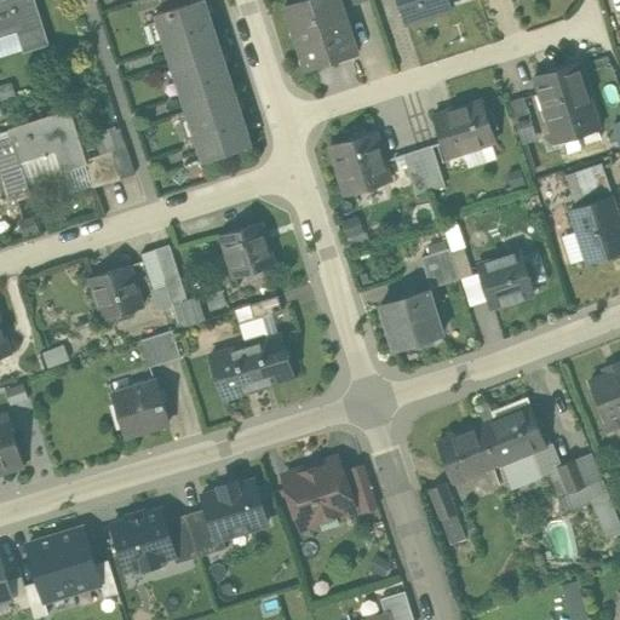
[(35,0),(0,0),(0,36),(21,30),(26,45),(46,39),(49,44),(50,44),(35,0)]
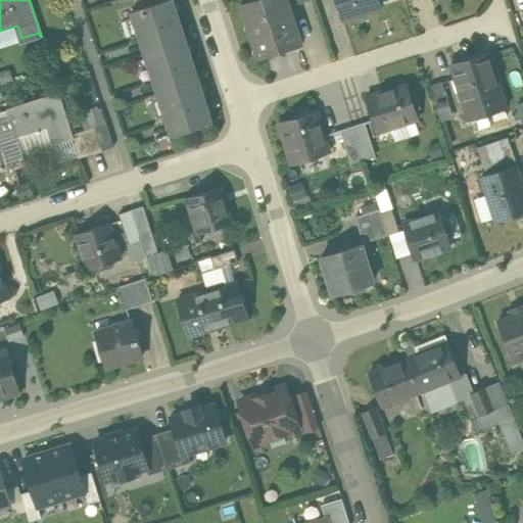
[(145,52),(186,40),(173,0),(168,0),(162,2),(139,9),(132,11),(145,52)]
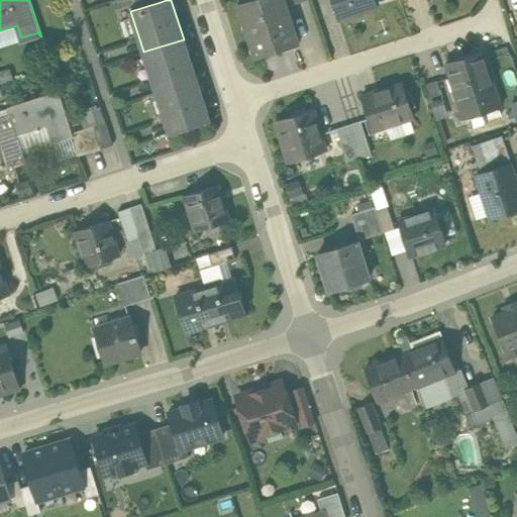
[(160,0),(134,0),(137,9),(161,2),(160,0)]
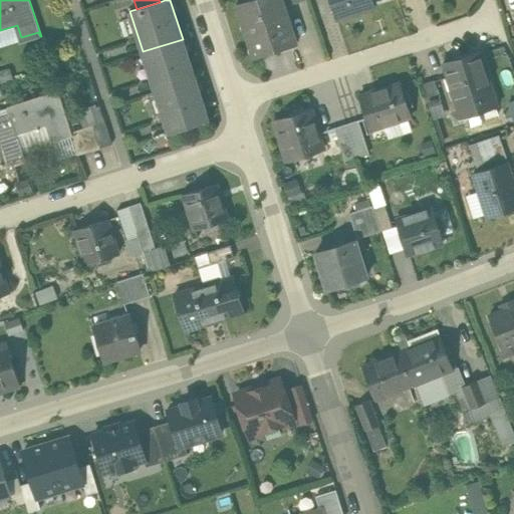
[(247,0),(237,4),(254,57),(297,43),(285,6),(282,0),(247,0)]
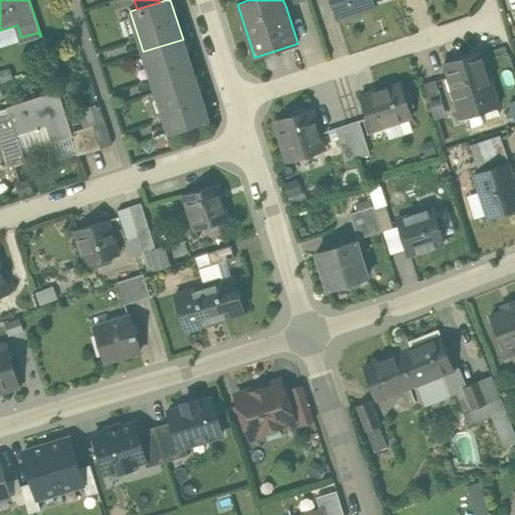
[(373,0),(331,0),(337,18),(375,6),(373,0)]
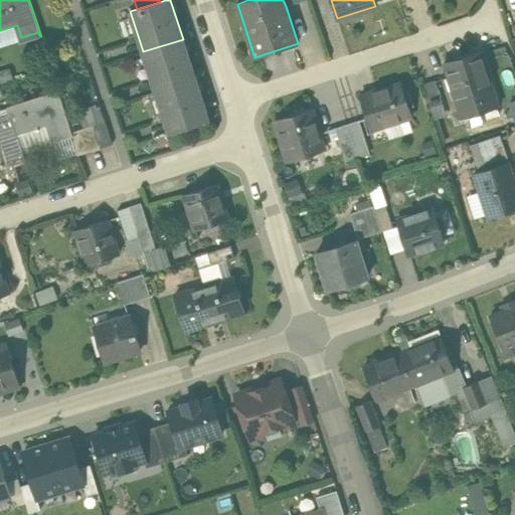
[(156,93),(196,79),(183,39),(143,51),(156,93)]
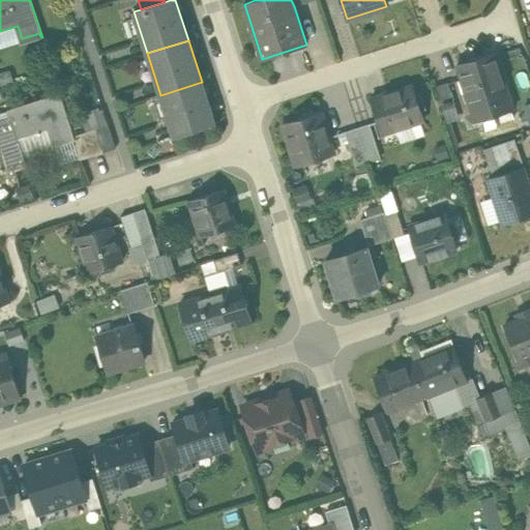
[(494,52),(458,64),(476,121),(512,110),(494,52)]
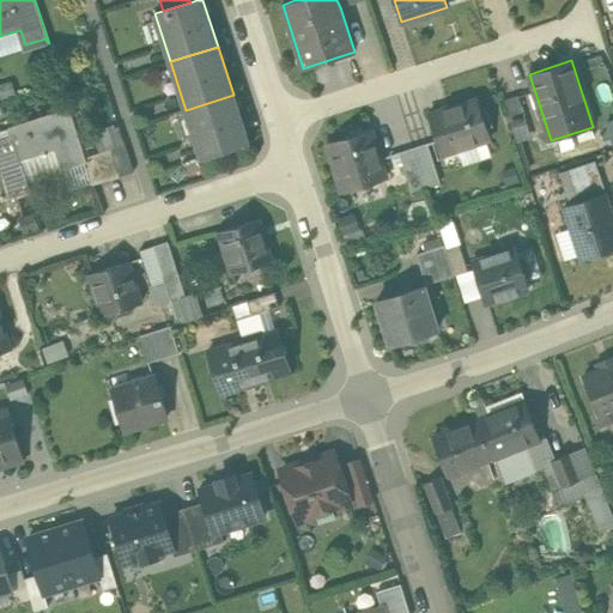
[(201,158),(249,143),(234,95),(186,110),(201,158)]
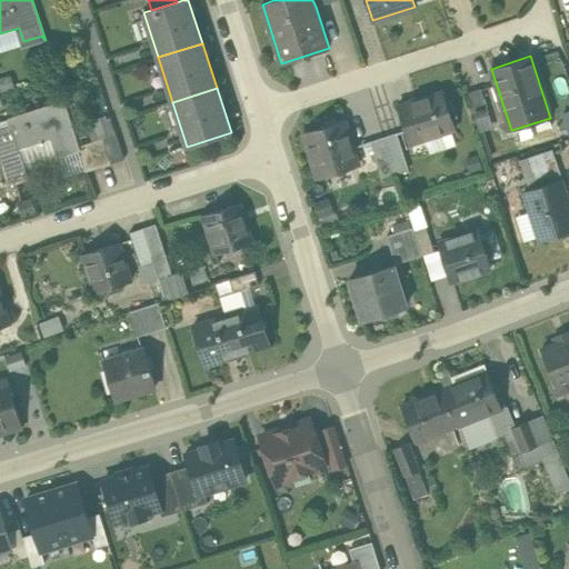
[(481,89),(467,93),(476,119),(490,115),(481,89)]
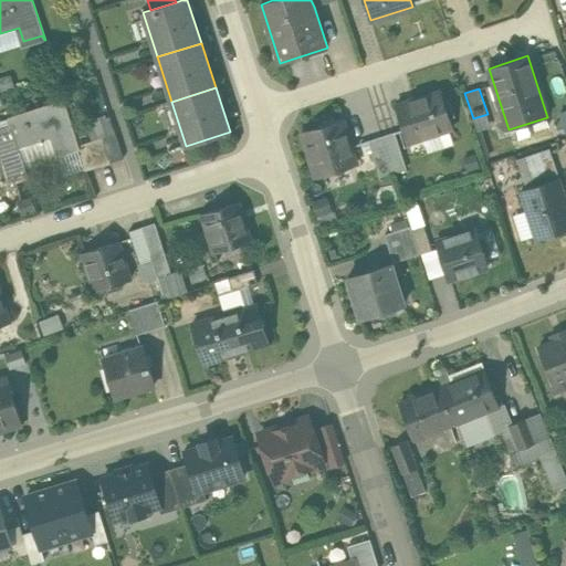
[(441,92),(396,106),(408,143),(452,128),(441,92)]
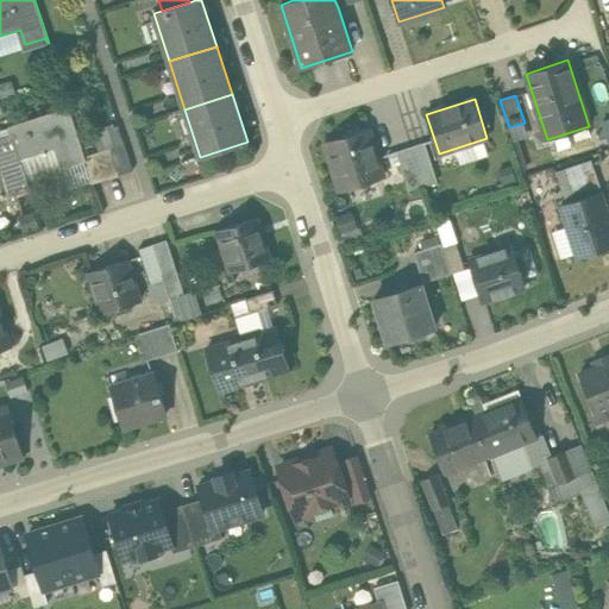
[(69,106),(10,125),(12,133),(27,181),(50,175),(49,171),(64,167),(63,162),(82,155),(83,156),(85,156),(69,106)]
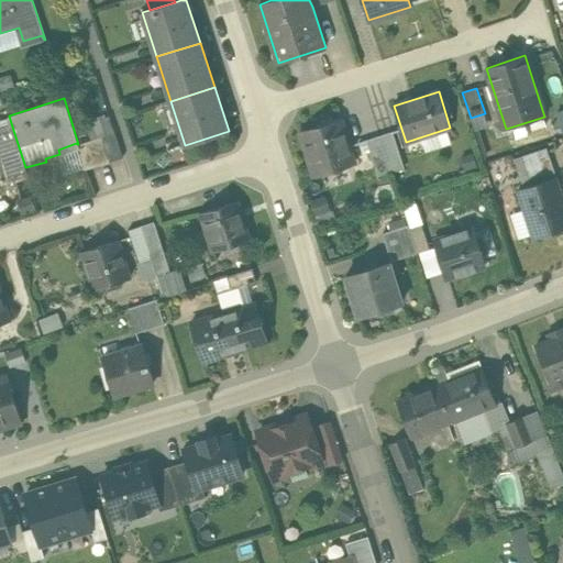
[(340,119),(300,131),(315,176),(354,164),(340,119)]
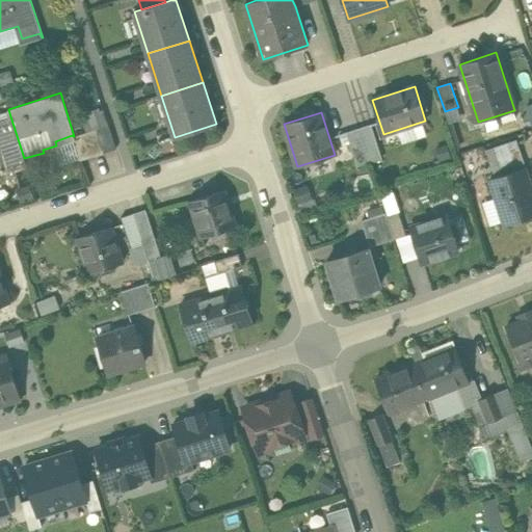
[(10,116),(0,120),(0,171),(25,163),(24,158),(10,116)]
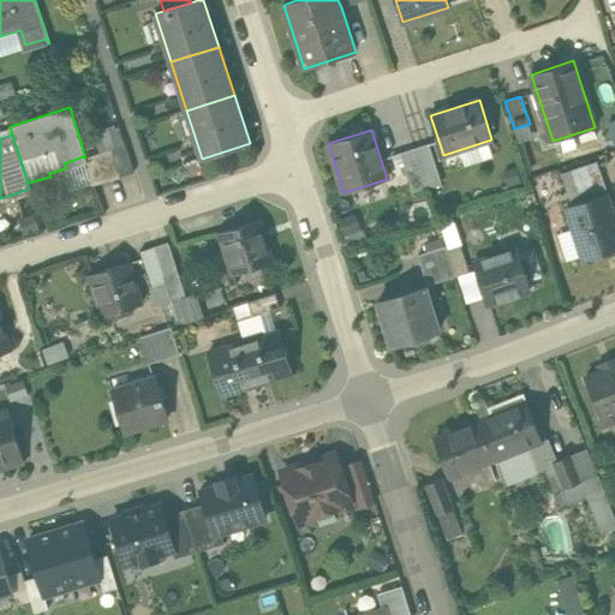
[(429,143),(415,149),(424,178),(439,173),(429,143)]
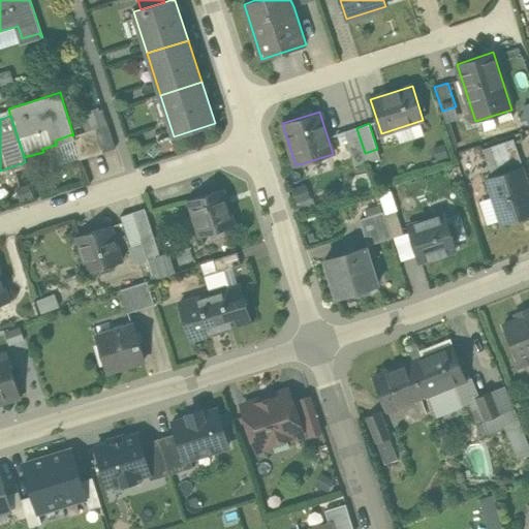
[(365,153),(356,128),(344,131),(352,157),(365,153)]
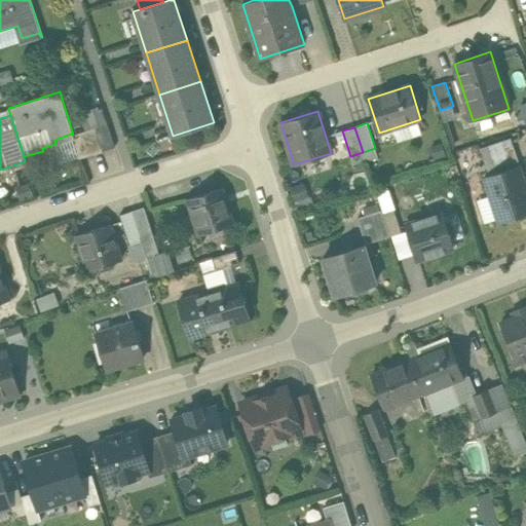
[(73,135),(72,135),(79,158),(91,154),(84,130),(73,135)]
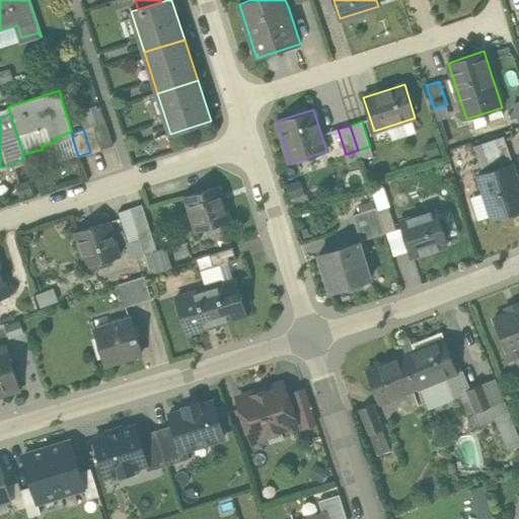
[(504,137),(482,144),(489,166),(511,158),(504,137)]
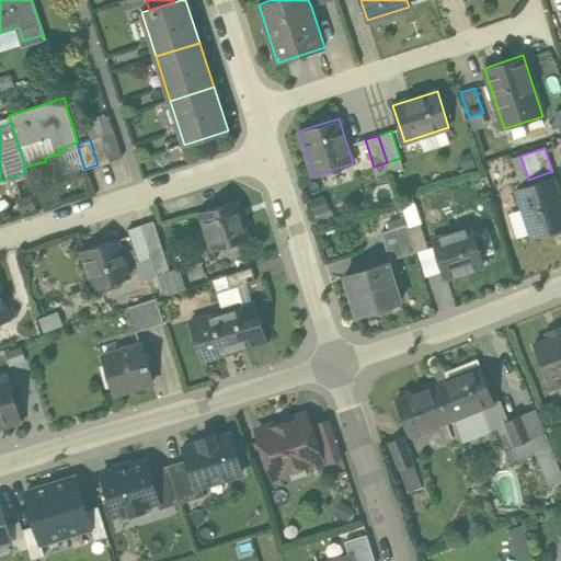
[(560,197),(554,176),(516,190),(531,238),(560,227),(560,197)]
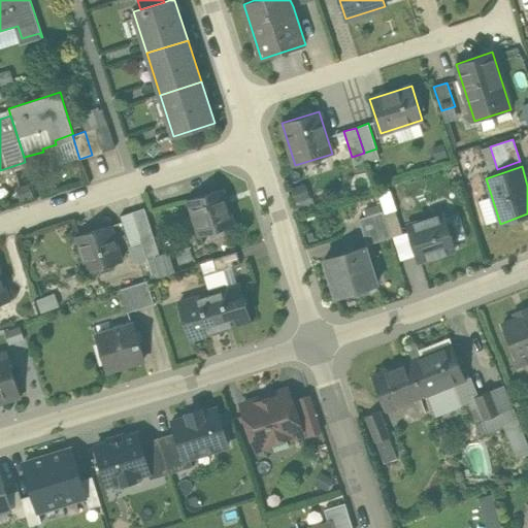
[(292,190),(297,202),(310,198),(305,185),(292,190)]
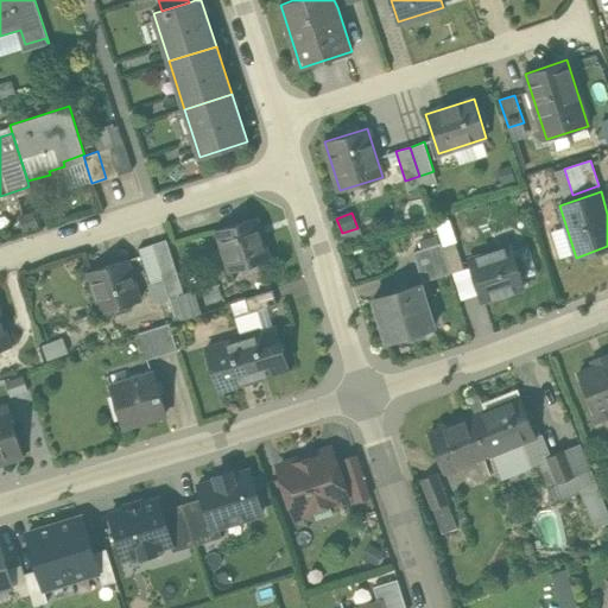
[(255,217),(217,229),(230,271),(270,258),(255,217)]
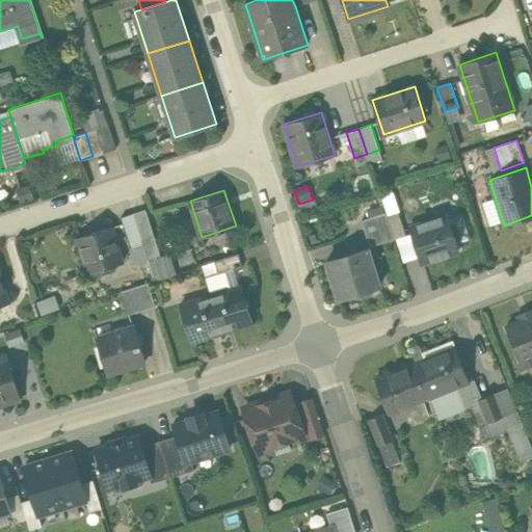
[(382,192),(387,211),(397,209),(393,190),(382,192)]
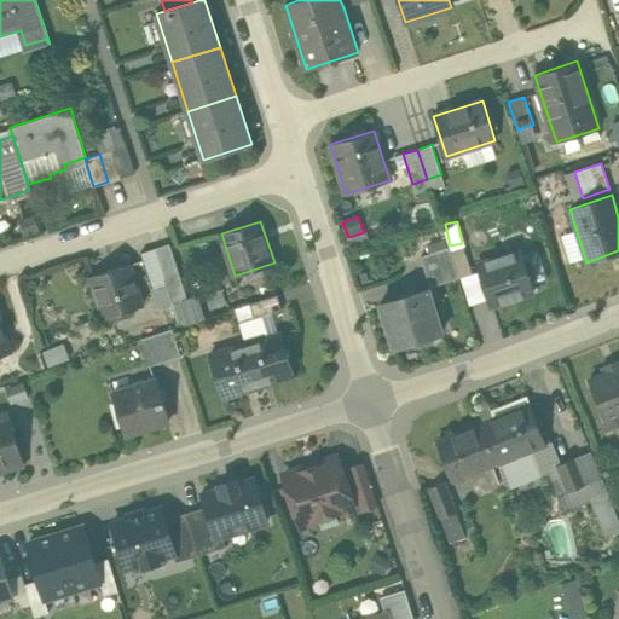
[(444,233),(417,242),(421,256),(449,248),(444,233)]
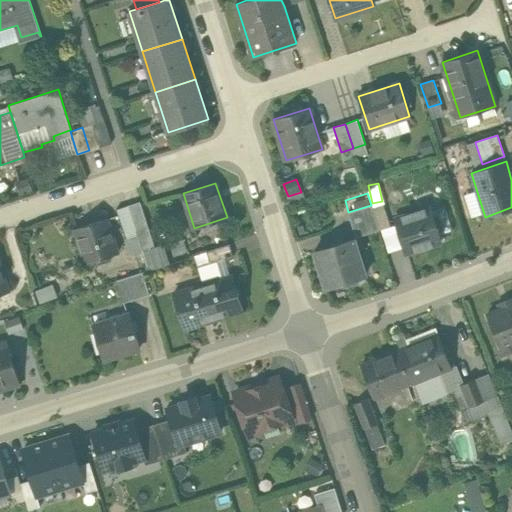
[(140,201),(128,205),(136,231),(137,231),(149,227),(140,201)]
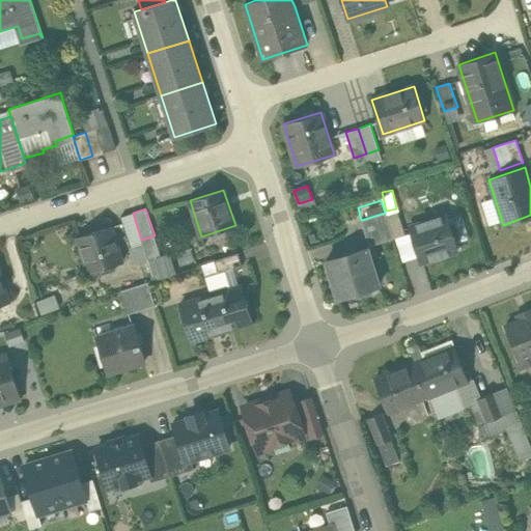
[(398,212),(387,216),(394,239),(406,234),(398,212)]
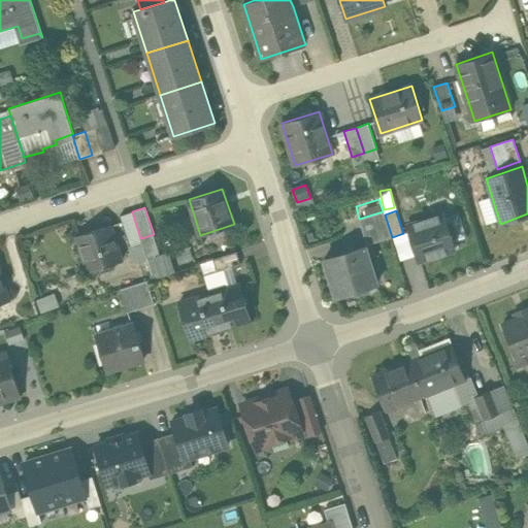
[(121,216),(130,245),(142,241),(141,238),(140,238),(132,211),(121,216)]
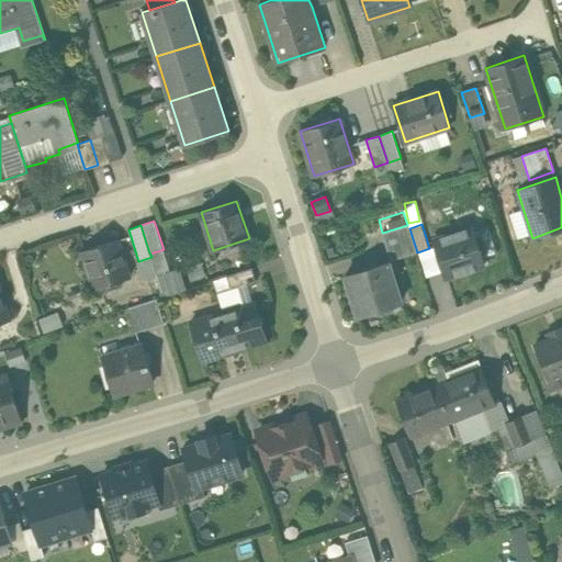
[(407,225),(382,233),(391,260),(417,253),(409,228),(407,225)]
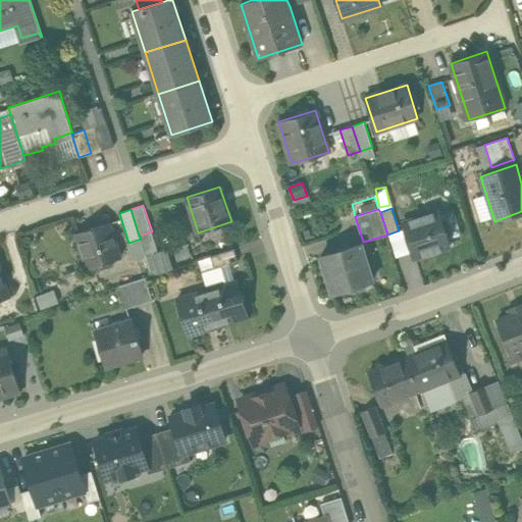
[(439,211),(403,223),(414,258),(451,246),(439,211)]
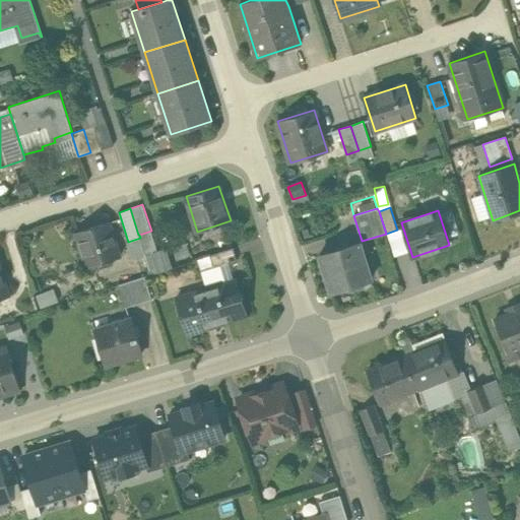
[(109,221),(76,232),(87,267),(120,256),(109,221)]
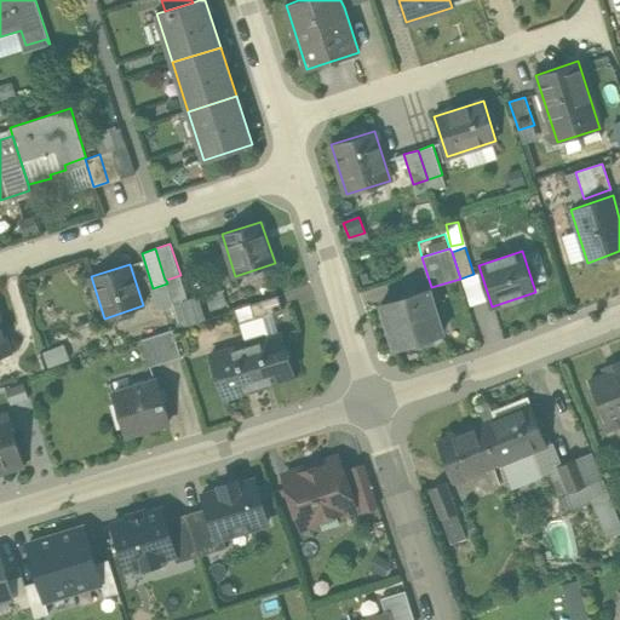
[(181,275),(166,280),(167,283),(173,303),(188,298),(181,275)]
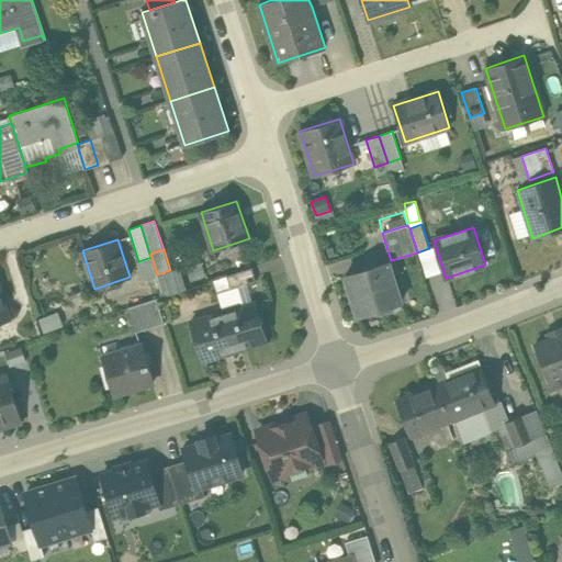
[(152,257),(138,261),(144,279),(157,274),(152,257)]
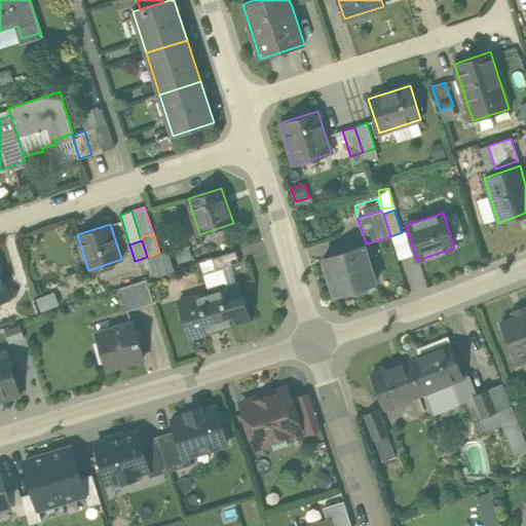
[(363,245),(324,257),(336,296),(375,284),(363,245)]
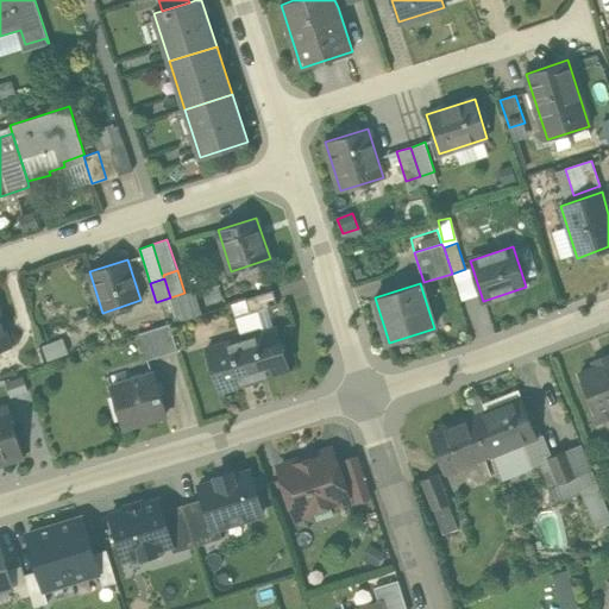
[(274,289),(246,299),(251,313),(270,307),(277,305),(274,289)]
